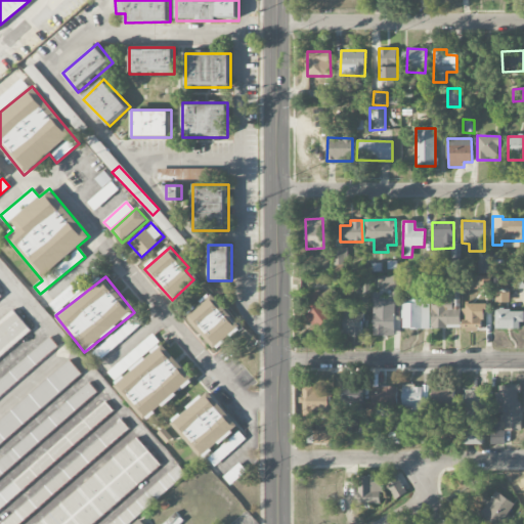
[(398,276),(382,276),(382,289),(397,290),(398,276)]
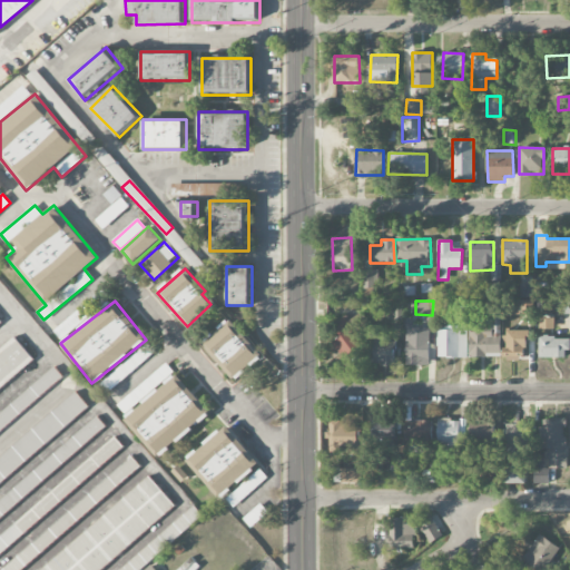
[(470,357),(500,357),(500,301),(485,301),(485,320),(469,320),(470,357)]
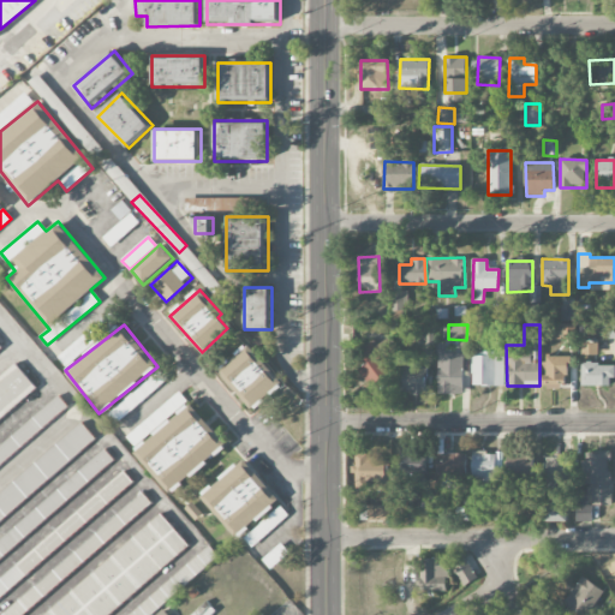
[(431,327),(417,327),(417,345),(430,345),(431,327)]
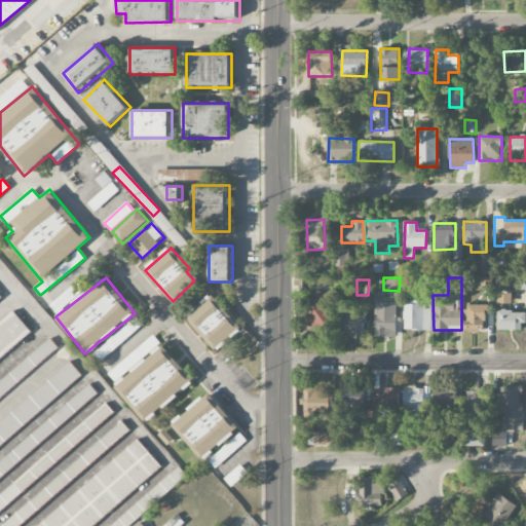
[(304,314),(315,329),(346,305),(332,288),(323,296),(320,291),(306,302),(311,309),(304,314)]
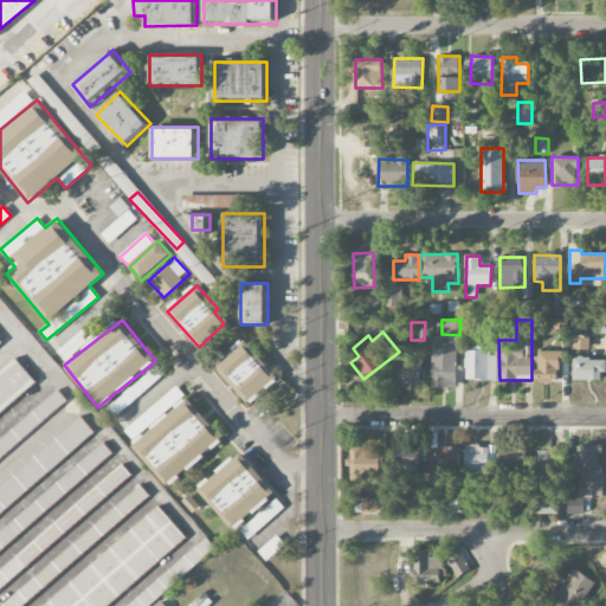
[(247,404),(278,378),(245,337),(213,363),(247,404)]
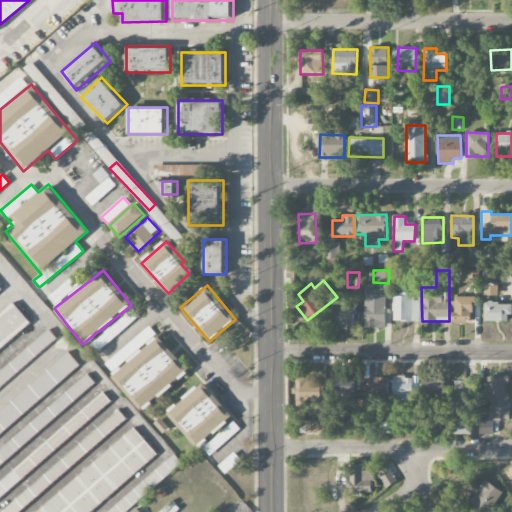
[(484,296),(497,296),(497,286),(484,286),(484,296)]
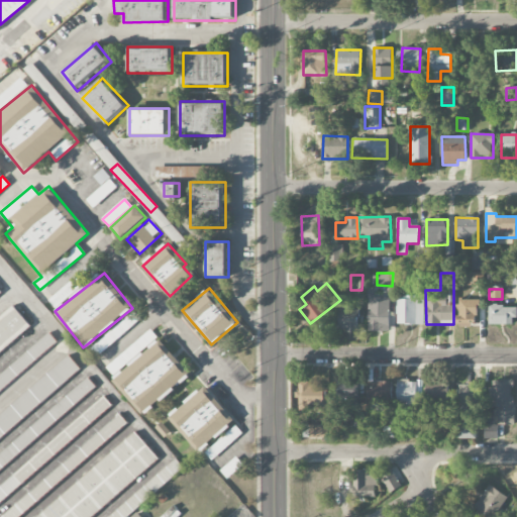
[(369,296),(368,331),(389,332),(390,297),(369,296)]
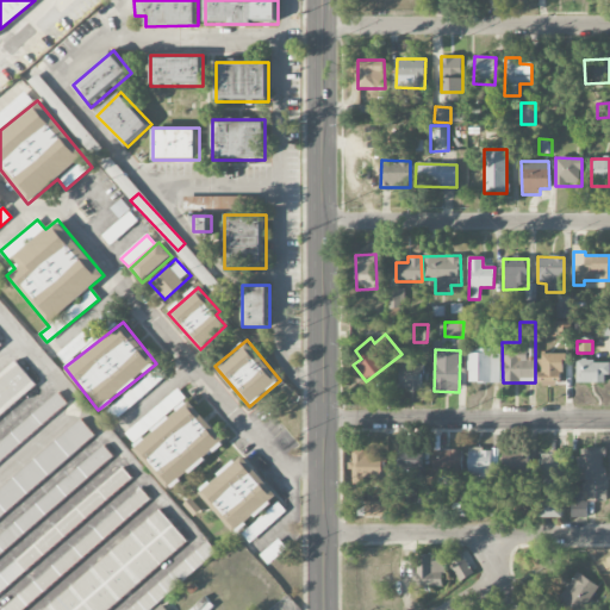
[(500,350),(470,350),(468,383),(500,384),(500,350)]
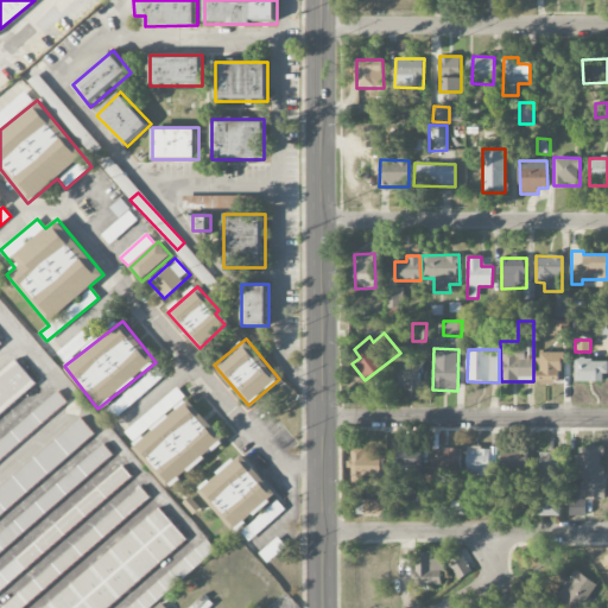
[(570,386),(571,365),(564,365),(564,353),(538,353),(537,384),(558,385),(558,386),(570,386)]
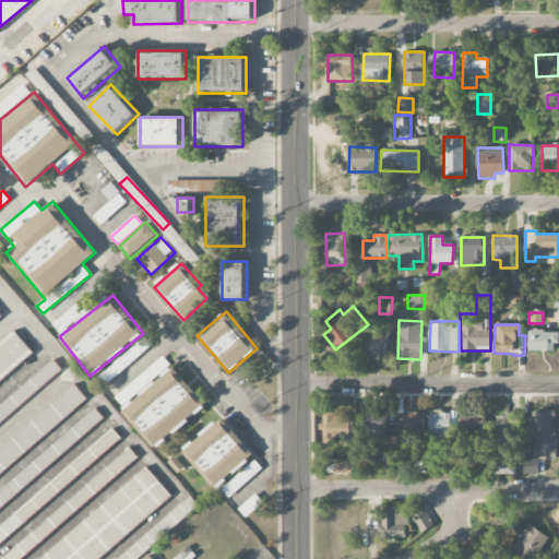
[(0,381),(34,354),(15,331),(0,343),(0,381)]
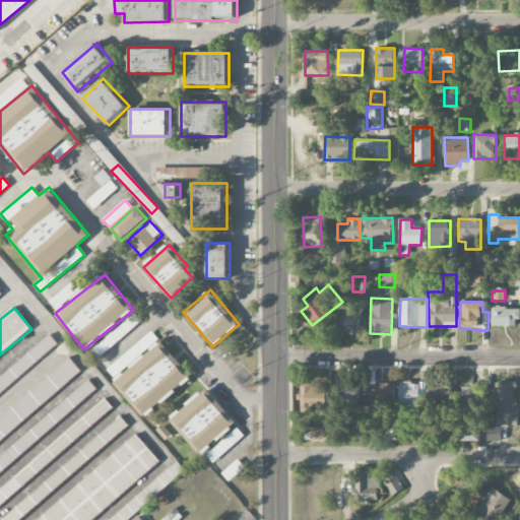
[(518,308),(492,309),(492,327),(518,326),(518,308)]
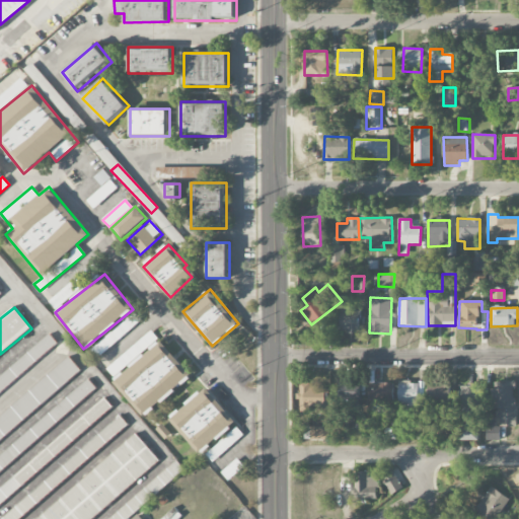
[(359,332),(360,309),(341,308),(340,331),(359,332)]
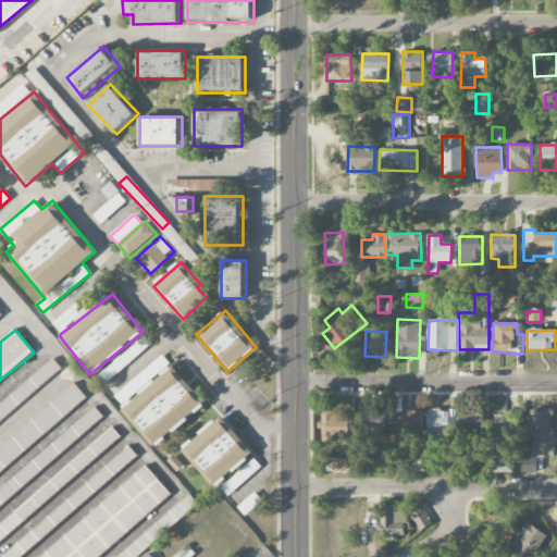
[(120,406),(153,447),(206,406),(164,355),(115,394),(123,404),(120,406)]
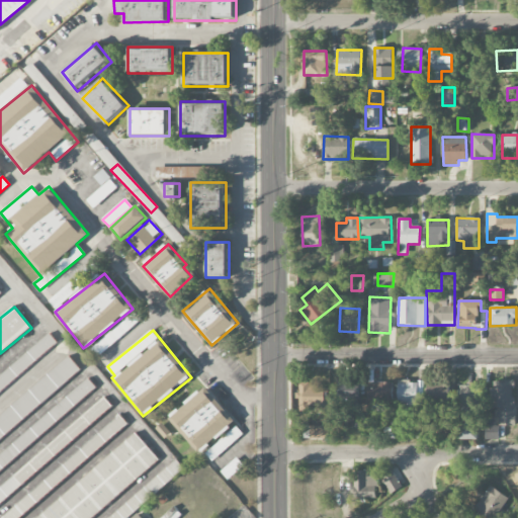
[(0,376),(0,394),(60,345),(52,335),(0,376)]
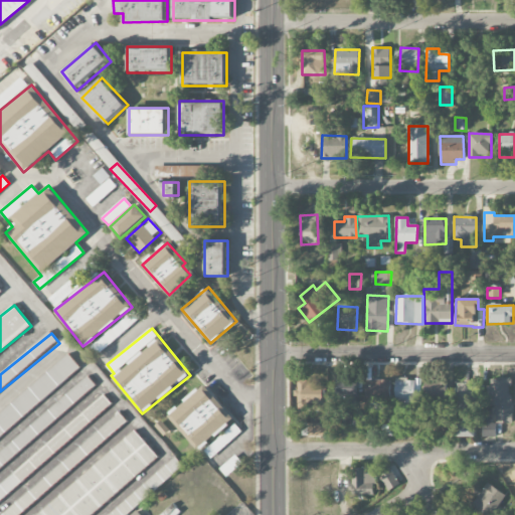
[(0,437),(81,369),(69,355),(0,412),(0,437)]
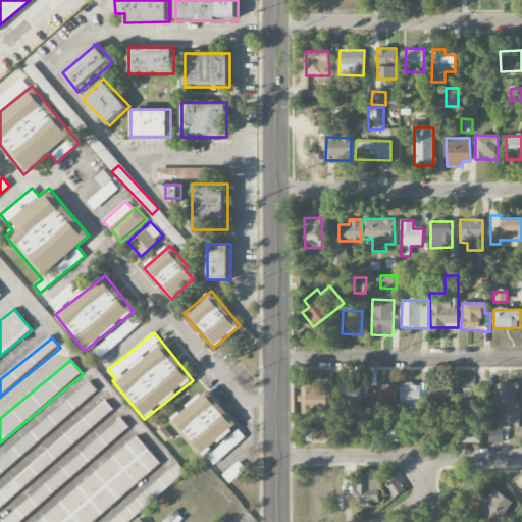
[(0,456),(0,473),(98,393),(90,382),(0,456)]
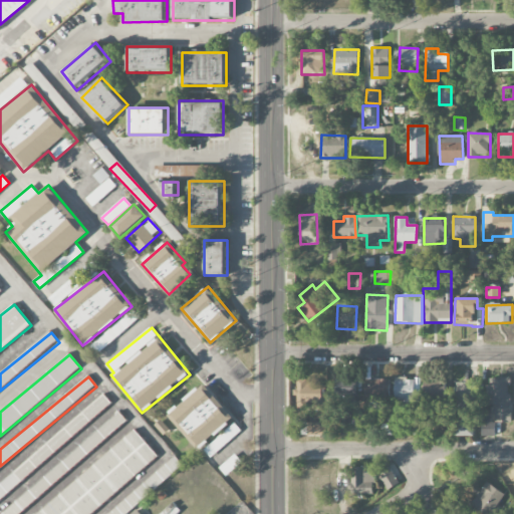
[(512,423),(511,377),(487,377),(487,406),(495,406),(495,423),(512,423)]
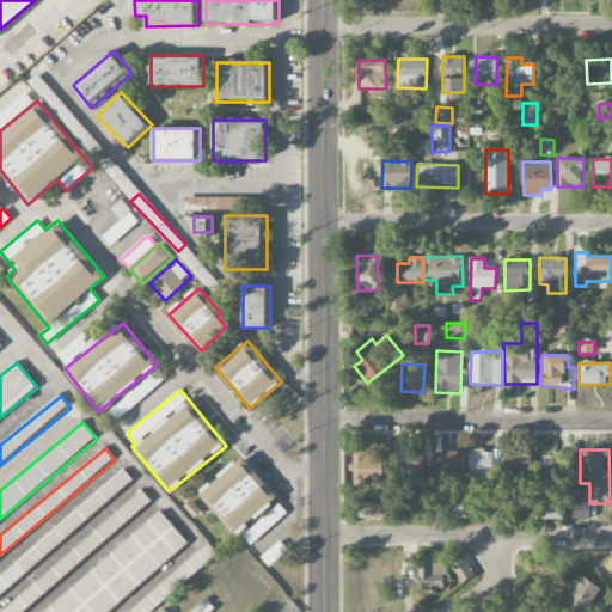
[(399,452),(399,473),(411,473),(411,481),(424,481),(423,451),(399,452)]
